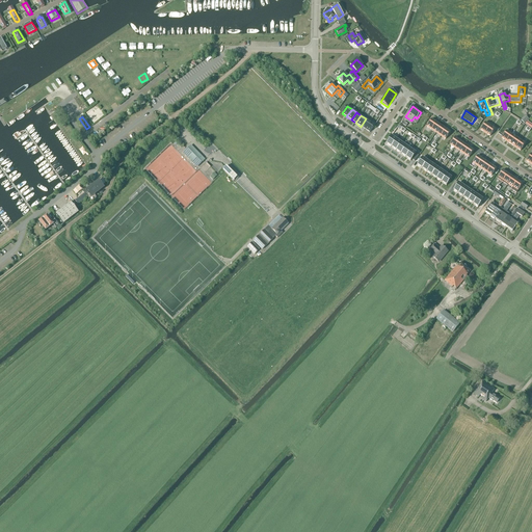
[(365,130),(370,122),(366,118),(361,127),(365,130)]
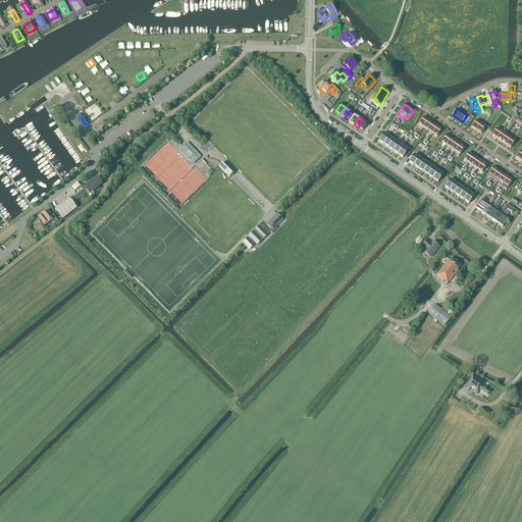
[(423,127),(428,120),(423,117),(418,124),(423,127)]
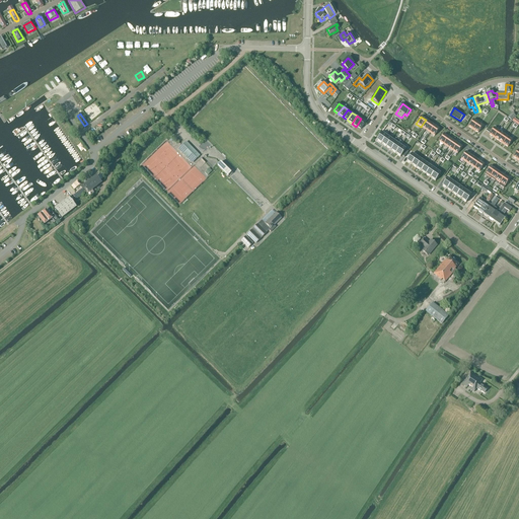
[(366,122),(361,119),(356,127),(361,130),(366,122)]
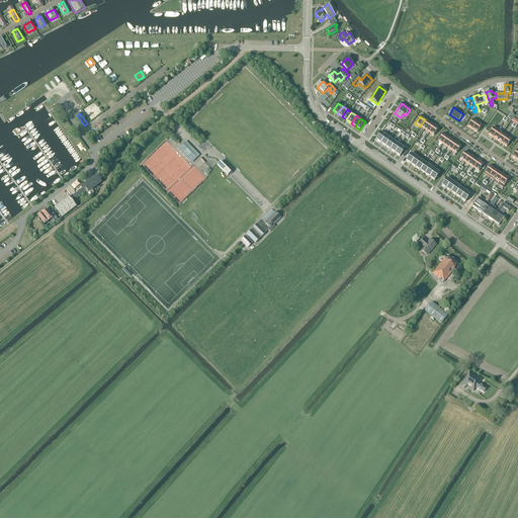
[(425,119),(420,126),(425,130),(430,122),(425,119)]
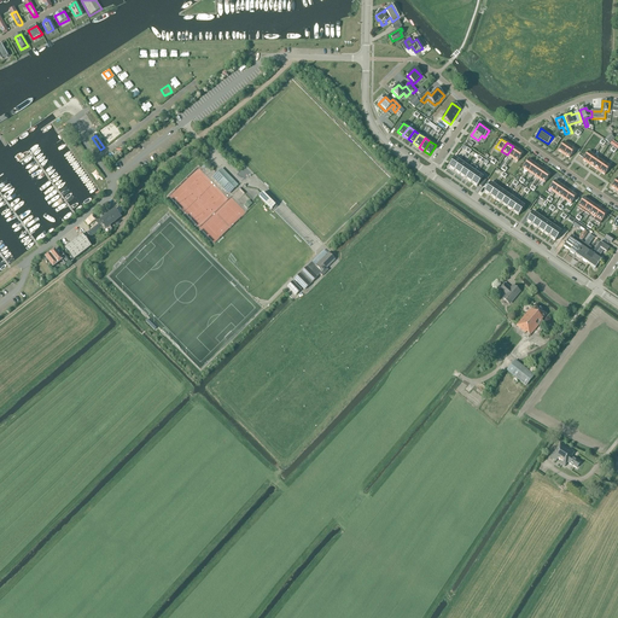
[(558,151),(564,155),(570,146),(564,143),(558,151)]
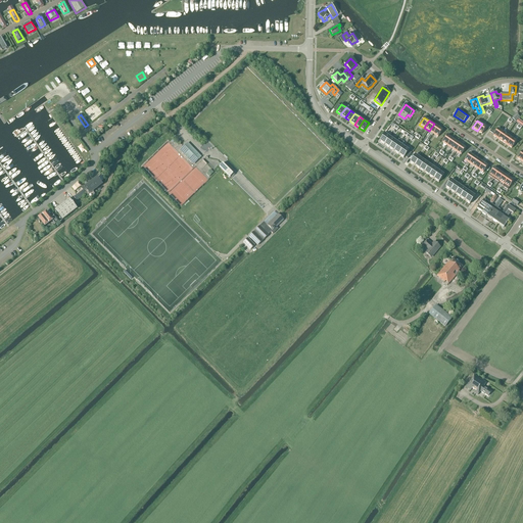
[(433,134),(438,127),(434,124),(429,131),(433,134)]
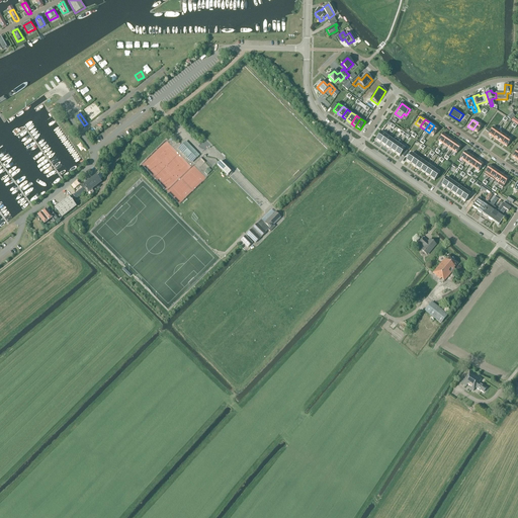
[(472,130),(477,134),(483,125),(478,122),(472,130)]
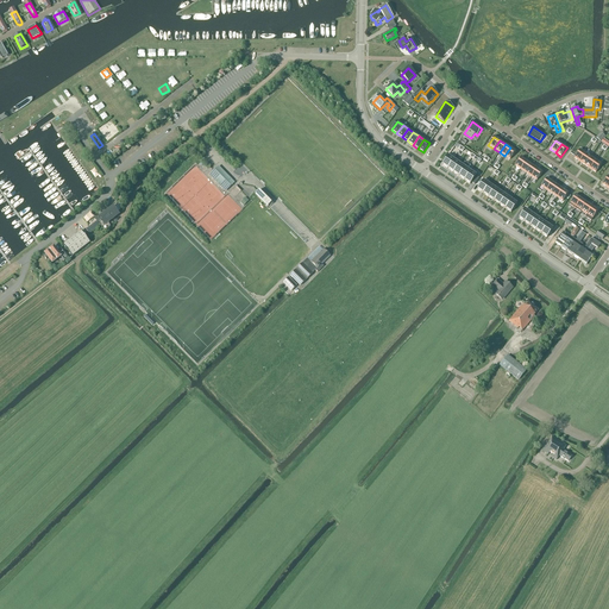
[(516,151),(510,148),(504,156),(510,159),(516,151)]
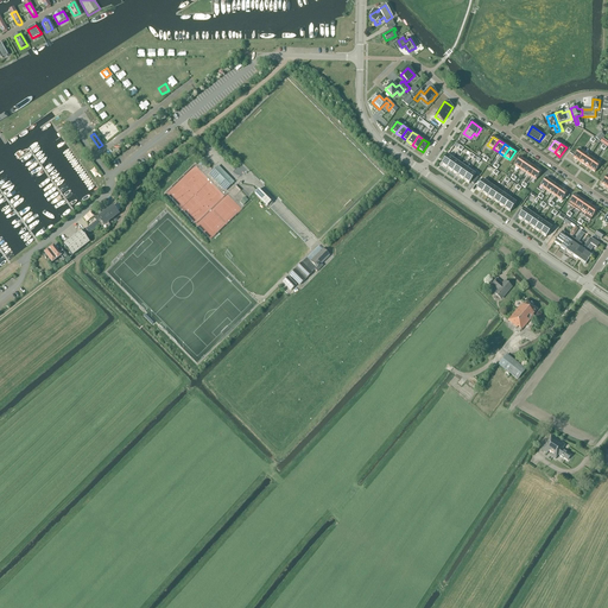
[(574,158),(578,162),(584,153),(580,150),(574,158)]
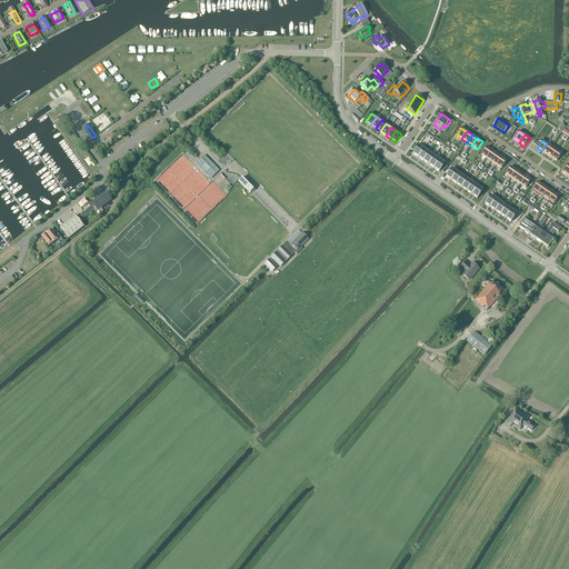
[(541,151),(547,155),(552,147),(547,143),(541,151)]
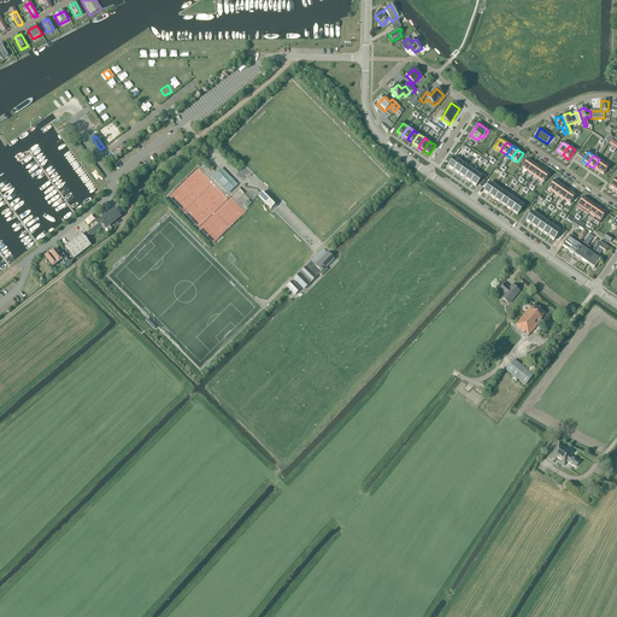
[(447,168),(453,171),(460,160),(454,157),(447,168)]
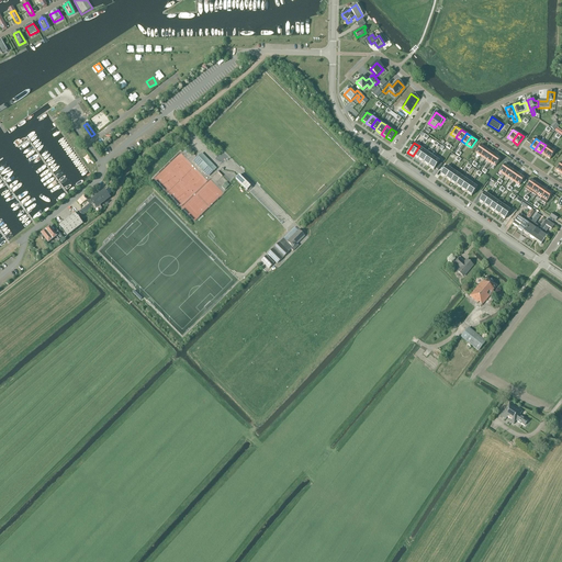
[(481,157),(486,148),(481,145),(475,154),(481,157)]
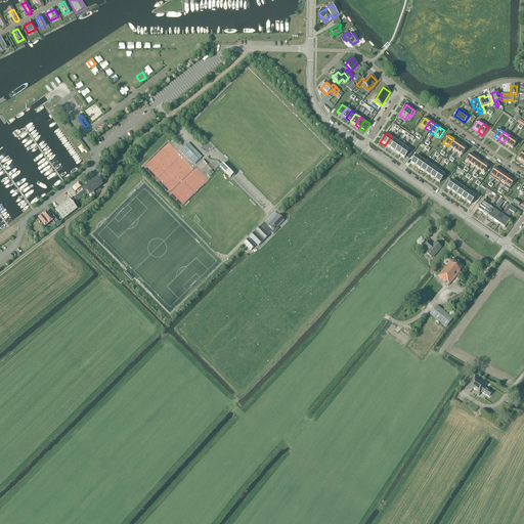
[(513,138),(509,135),(504,142),(508,145),(513,138)]
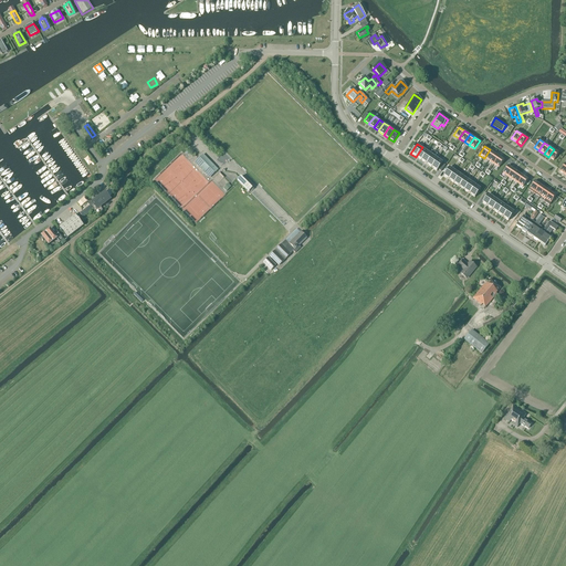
[(422,147),(416,157),(421,160),(428,152),(429,150),(422,147)]
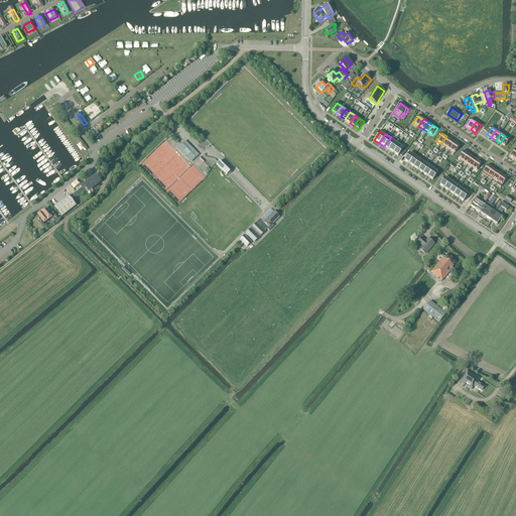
[(450,139),(446,136),(441,144),(445,147),(450,139)]
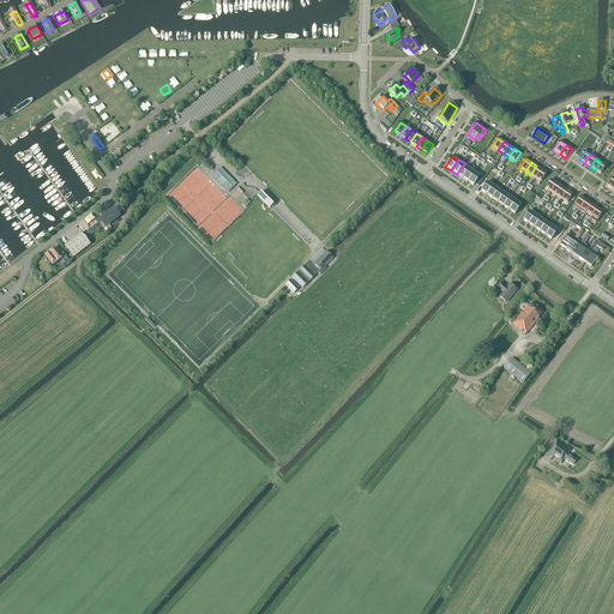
[(595,170),(601,175),(607,166),(601,162),(595,170)]
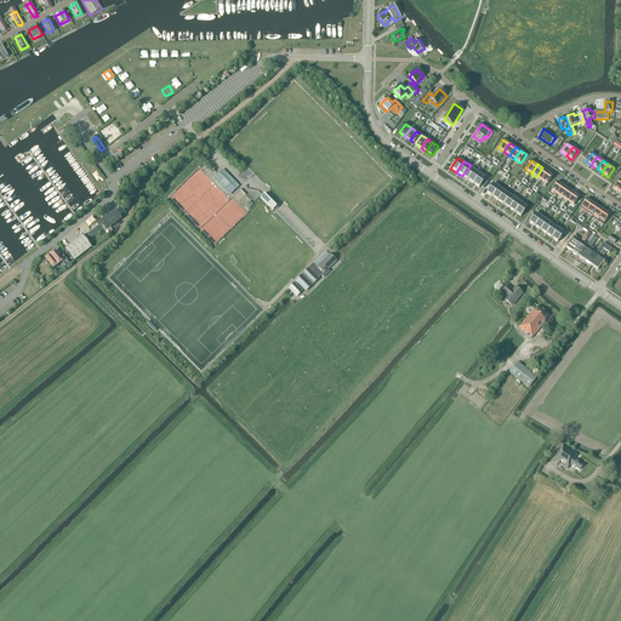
[(469,166),(462,176),(468,181),(474,170),(469,166)]
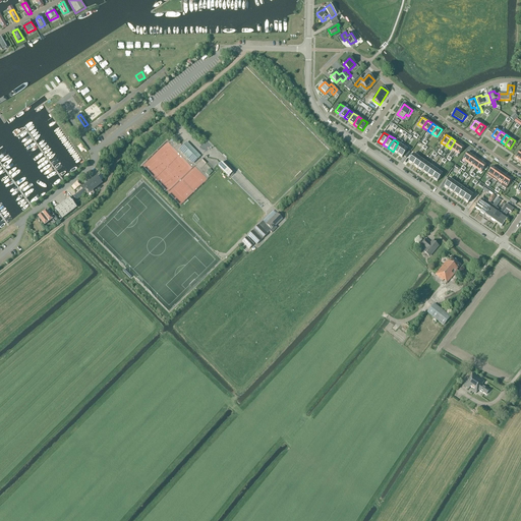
[(450,149),(454,152),(460,143),(455,140),(450,149)]
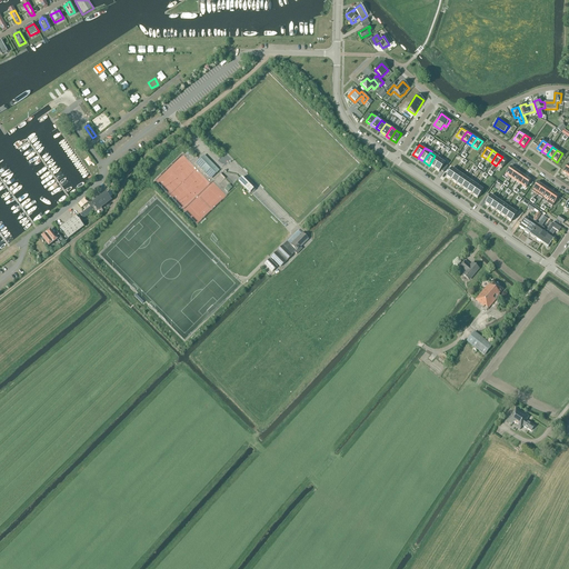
[(210,179),(211,178),(219,171),(205,156),(196,165),(210,179)]
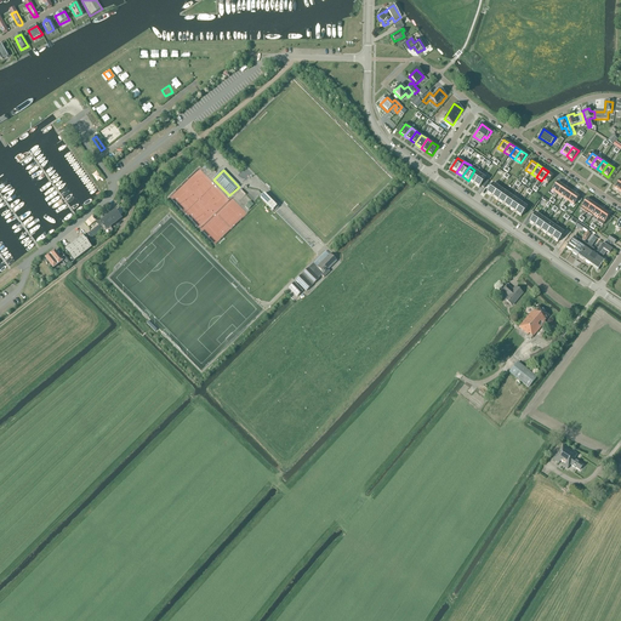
[(474,170),(468,181),(473,184),(480,174),(474,170)]
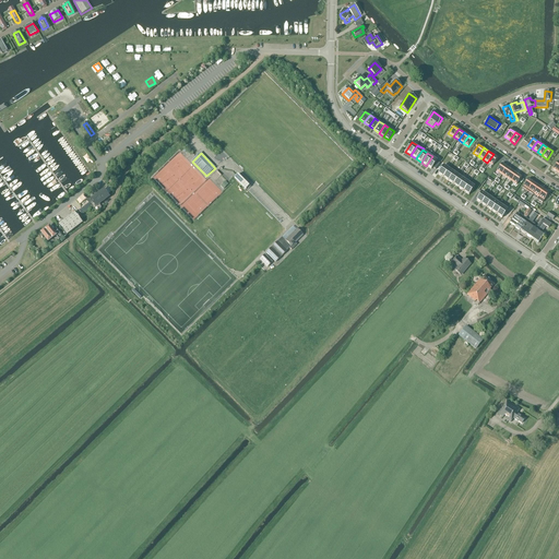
[(494,154),(487,163),(492,166),(498,158),(494,154)]
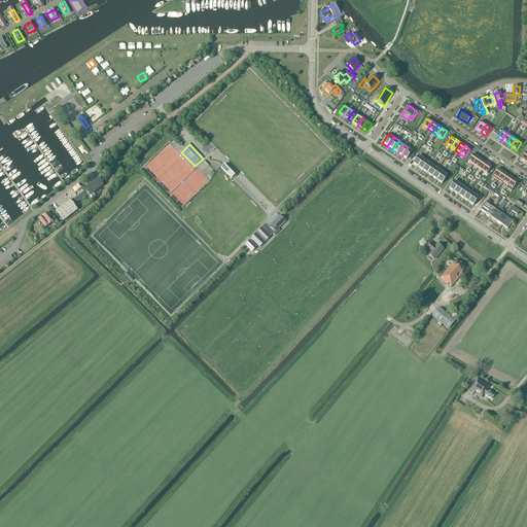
[(407,160),(408,159),(411,160),(415,154),(412,152),(413,151),(408,147),(401,156),(407,160)]
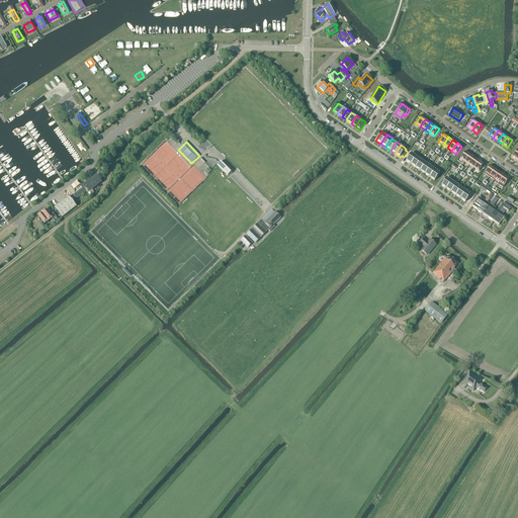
[(464,162),(469,155),(465,152),(460,159),(464,162)]
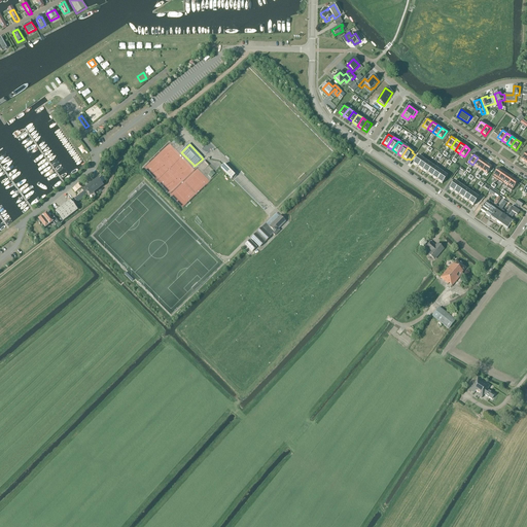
[(418,168),(423,160),(418,156),(413,164),(418,168)]
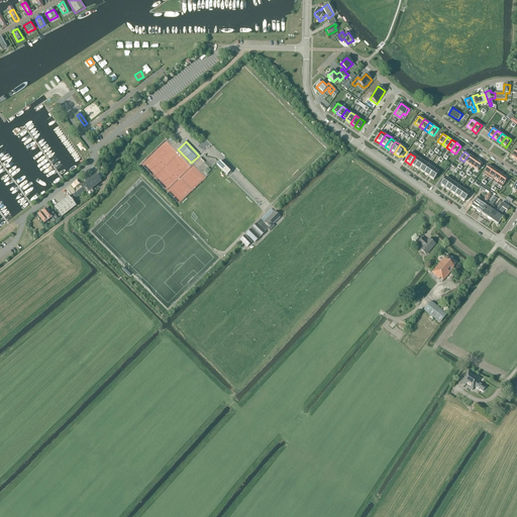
[(469,165),(474,158),(469,154),(463,162),(469,165)]
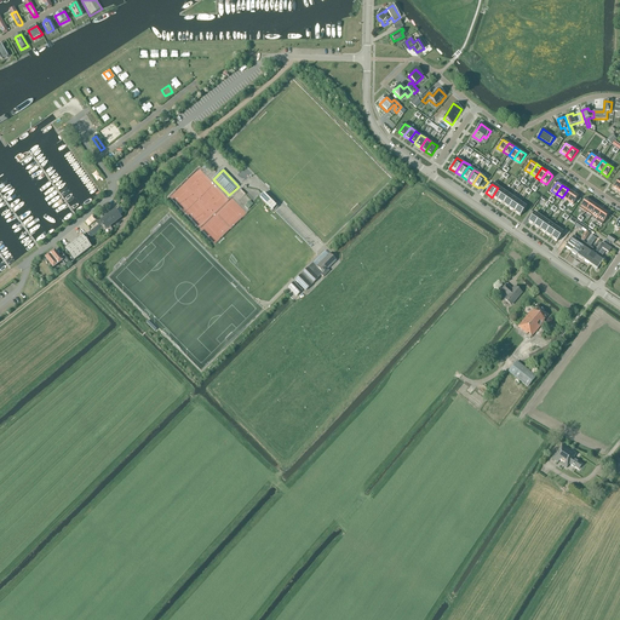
[(498,201),(504,193),(498,188),(492,197),(498,201)]
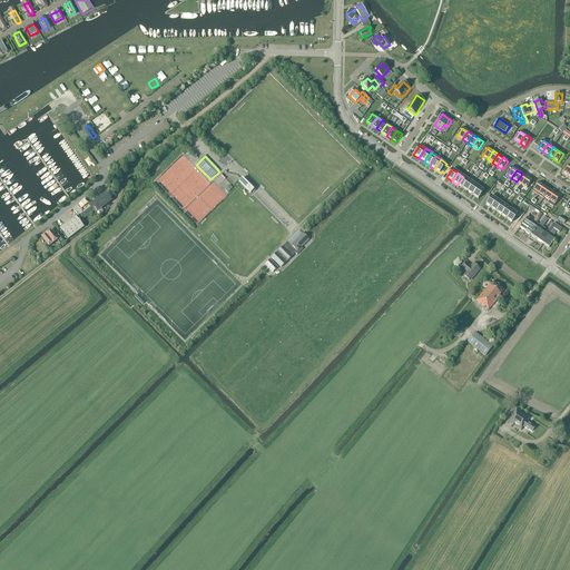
[(522,174),(517,182),(521,185),(527,177),(522,174)]
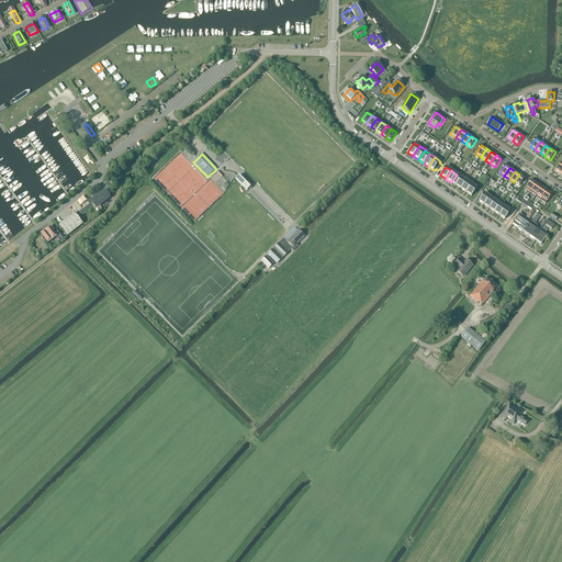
[(451,182),(456,186),(461,178),(457,175),(451,182)]
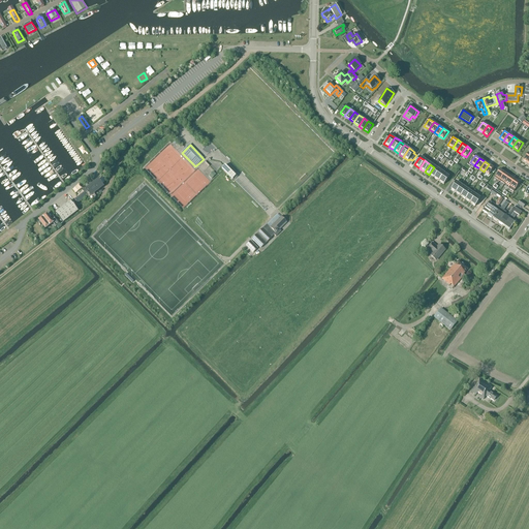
[(494,167),(489,164),(484,172),(489,175),(494,167)]
